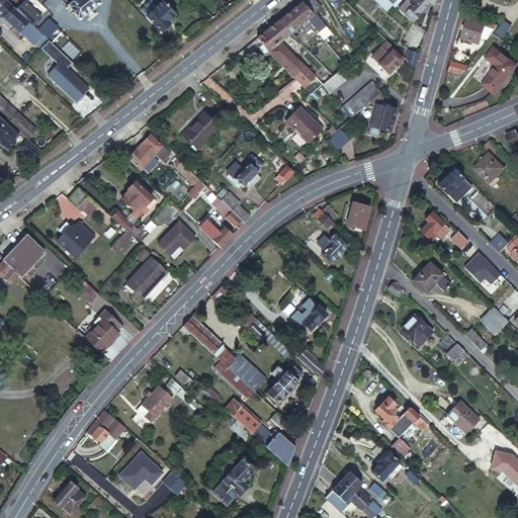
[(21,14),(15,9),(5,0),(4,0),(0,4),(0,15),(11,25),(23,36),(32,25),(21,14)]
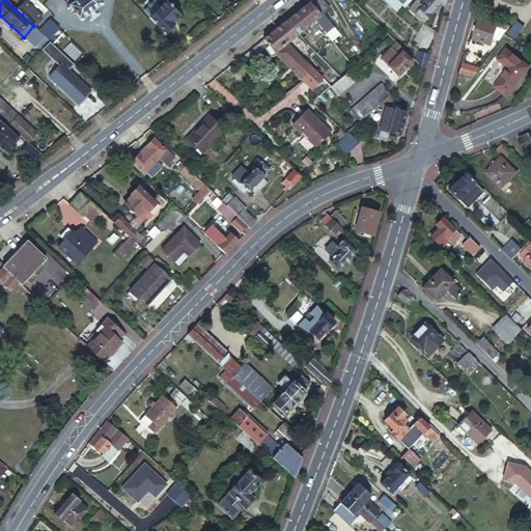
[(45,37),(47,38),(48,39),(57,30),(47,20),(45,22),(40,19),(42,17),(25,0),(16,9),(22,15),(33,26),(39,31),(43,35),(45,36),(45,37)]
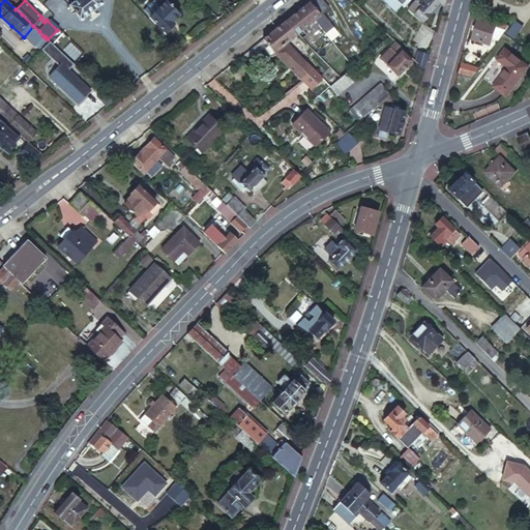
[(72,0),(70,2),(69,5),(80,19),(83,19),(101,4),(101,2),(99,0),(72,0)]
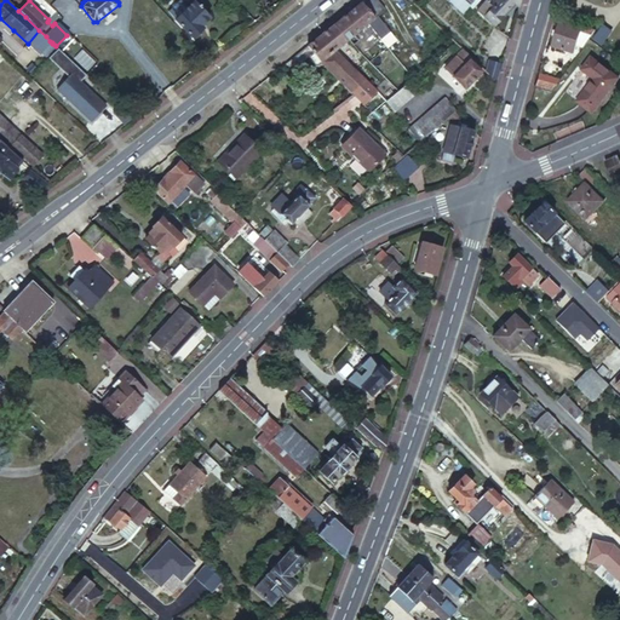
[(377,13),(371,0),(366,0),(362,4),(340,21),(337,24),(344,33),(348,38),(374,17),(377,13)]
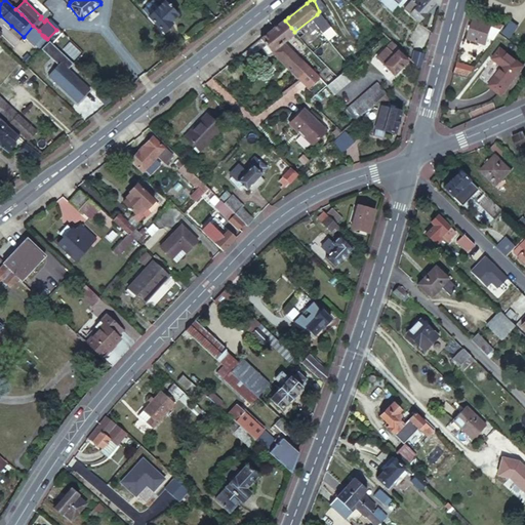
[(377,0),(390,11),(396,4),(391,0),(377,0)]
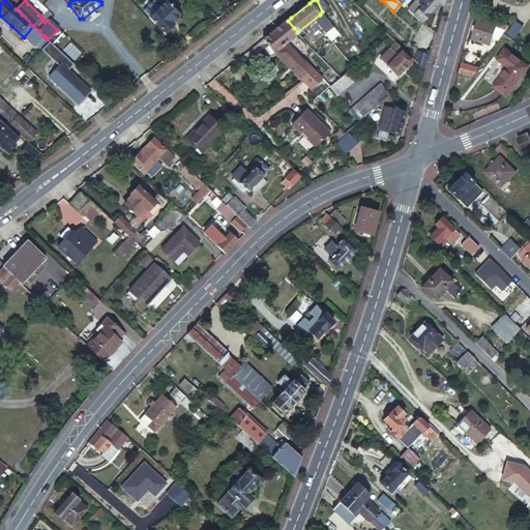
[(422,23),(441,3),(437,0),(418,0),(409,10),(422,23)]
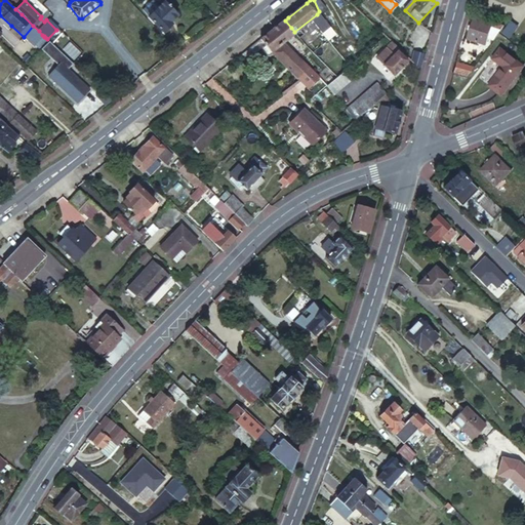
[(144,10),(149,16),(158,7),(153,1),(144,10)]
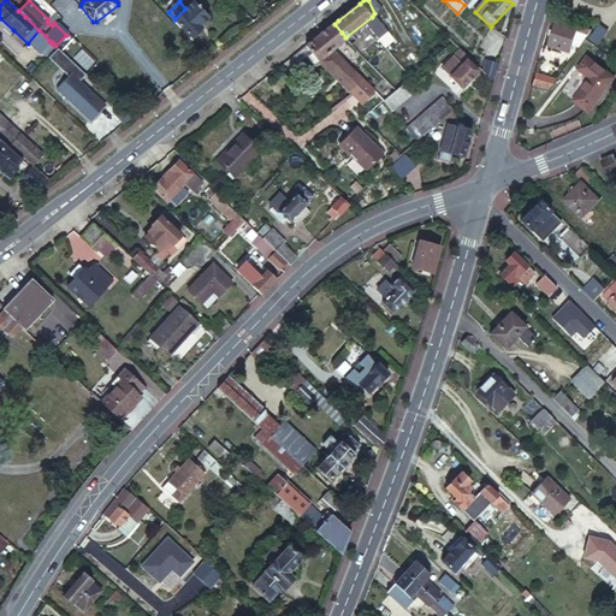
[(200,25),(208,17),(202,11),(194,1),(185,9),(175,19),(191,39),(202,28),(200,25)]
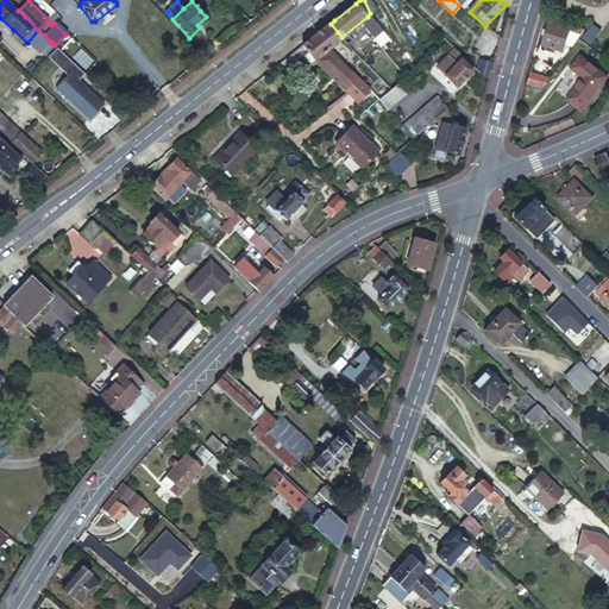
[(569,26),(550,20),(542,44),(563,50),(569,33),(570,29),(571,26),(569,26)]
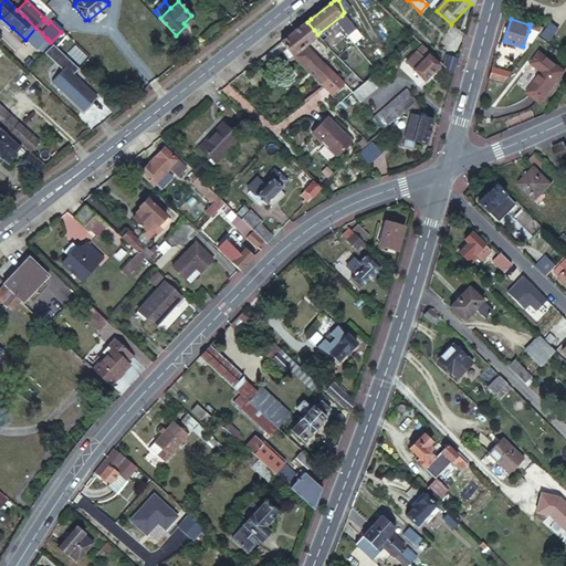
[(544,25),(530,21),(528,24),(531,24),(530,27),(533,27),(534,29),(541,30),(544,25)]
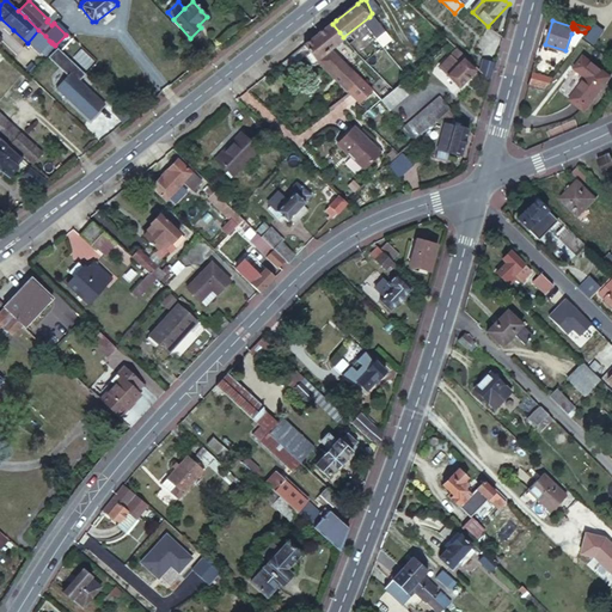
[(304,47),(291,57),(295,62),(305,55),(306,57),(308,60),(310,61),(311,63),(316,63),(318,61),(334,75),(336,73),(340,69),(323,54),(330,49),(340,41),(343,37),(340,32),(332,24),(304,46),(304,47)]
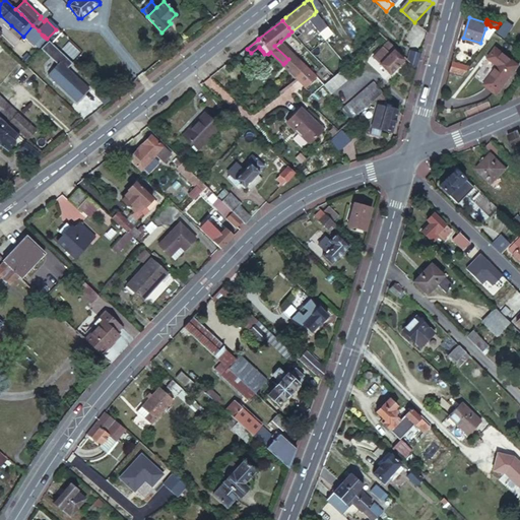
[(23,37),(31,45),(42,35),(39,30),(33,25),(23,37)]
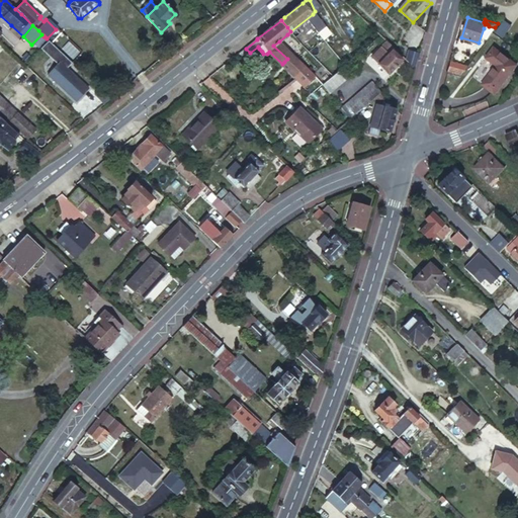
[(41,34),(31,45),(33,47),(44,35),(41,34)]
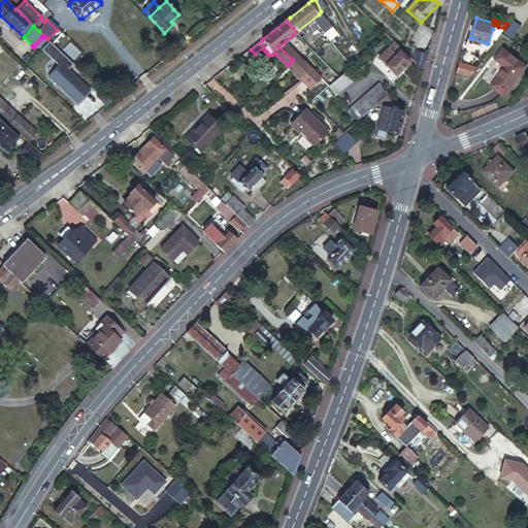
[(293,60),(290,63),(296,69),(303,61),(298,56),(296,54),(285,42),(278,46),(293,60)]
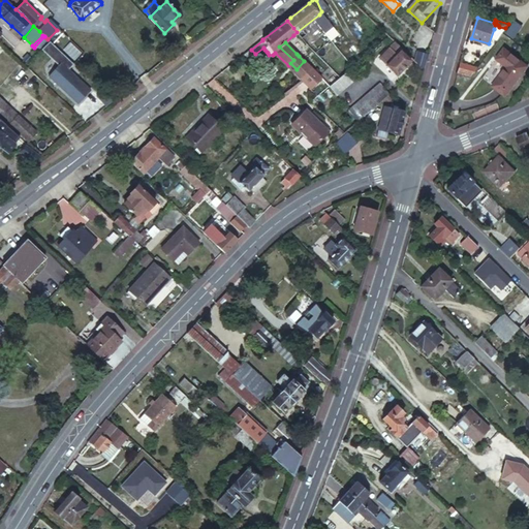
[(401,49),(395,42),(390,48),(397,54),(400,51),(401,49)]
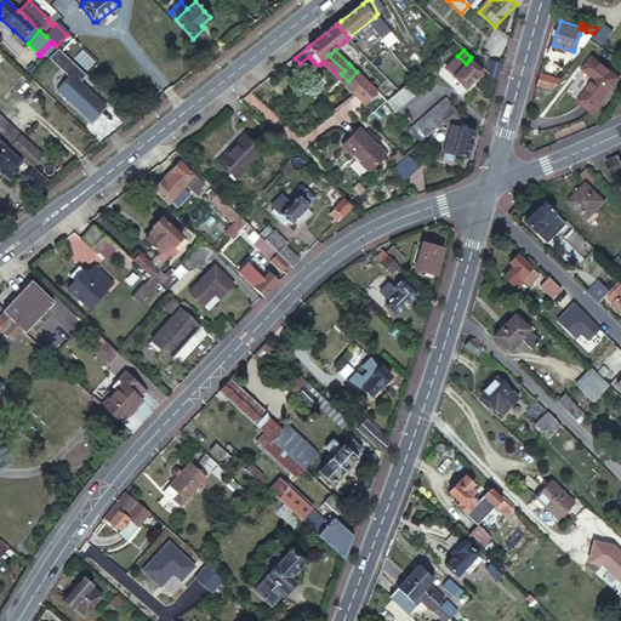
[(620,75),(592,55),(584,66),(596,75),(579,98),(593,109),(620,75)]
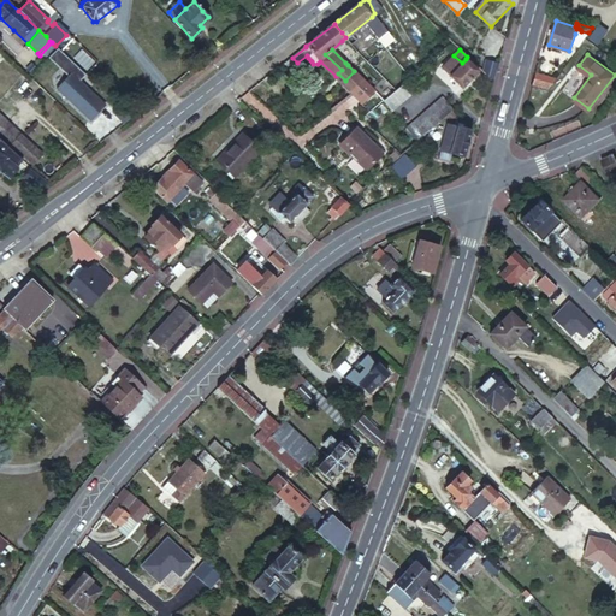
[(462,63),(454,55),(442,69),(450,76),(449,77),(462,88),(478,70),(466,59),(462,63)]
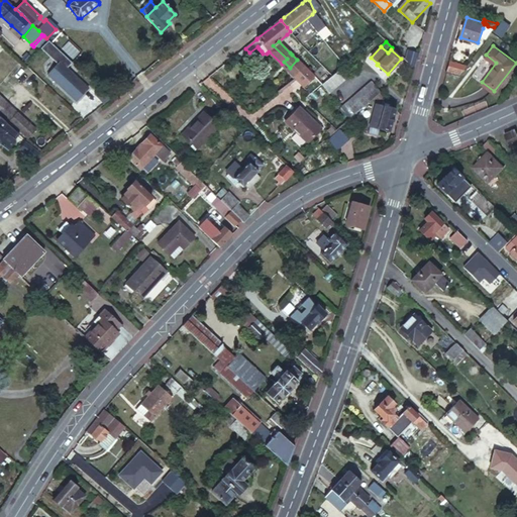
[(406,60),(414,68),(417,60),(418,53),(408,49),(406,60)]
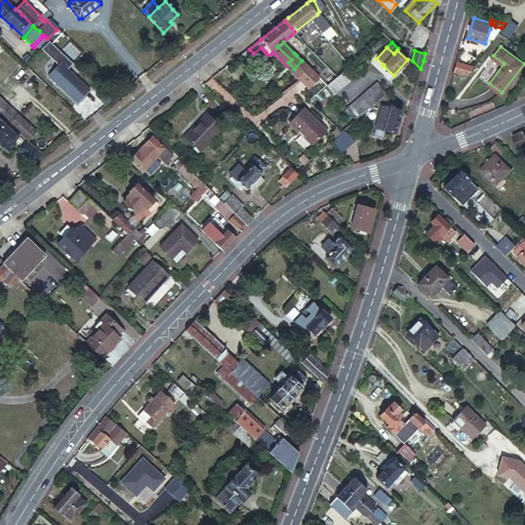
[(292,71),(299,79),(305,83),(308,86),(318,76),(301,61),(294,69),(292,71)]
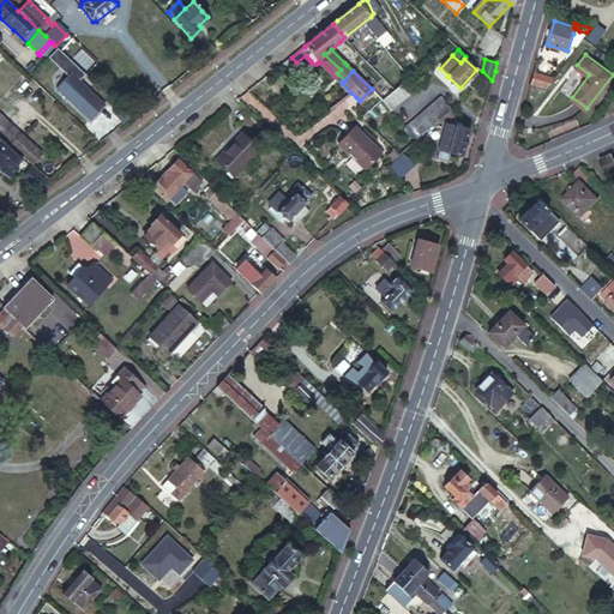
[(71,73),(55,89),(90,121),(104,106),(71,73)]
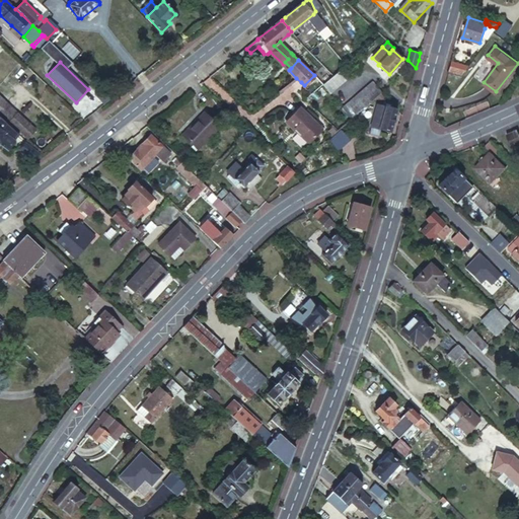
[(449,66),(448,71),(460,74),(466,66),(451,62),(449,66)]
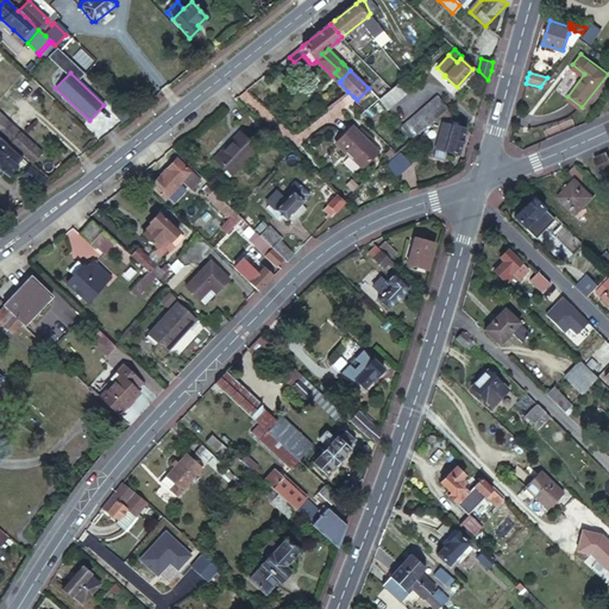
[(389,90),(378,100),(388,111),(400,99),(399,96),(403,93),(396,85),(389,90)]
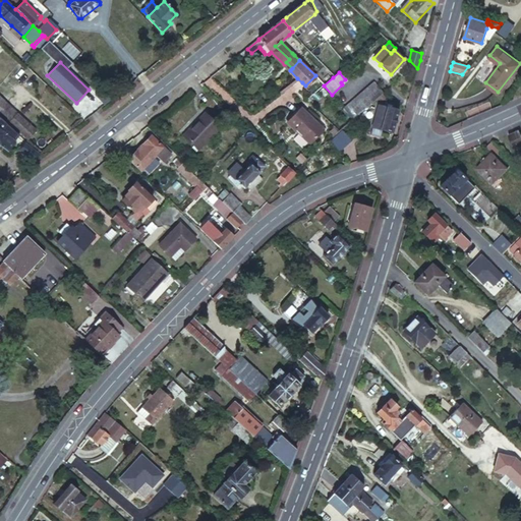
[(297,79),(292,84),(298,91),(304,87),(297,79)]
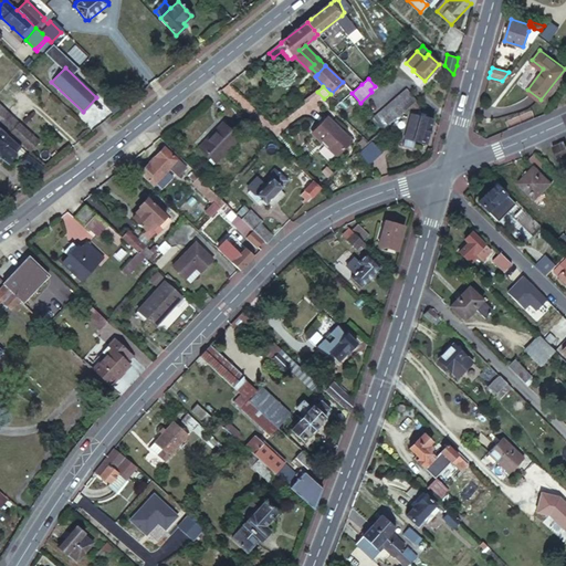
[(374,117),(385,130),(415,105),(418,103),(407,90),(374,117)]
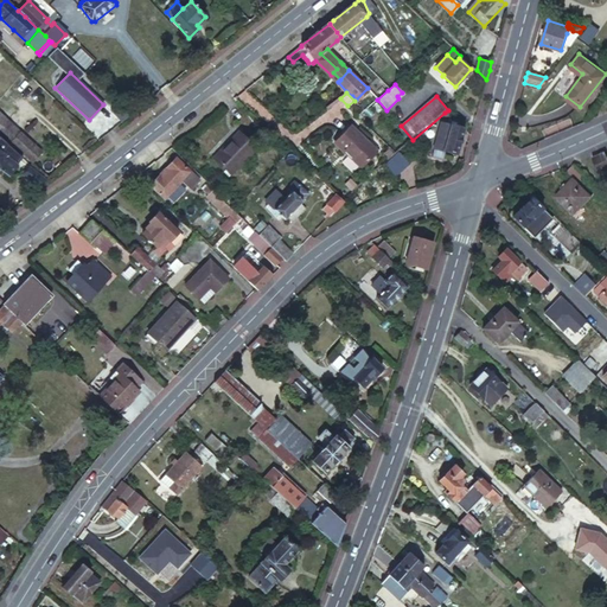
[(0,114),(0,133),(32,164),(42,153),(0,114)]
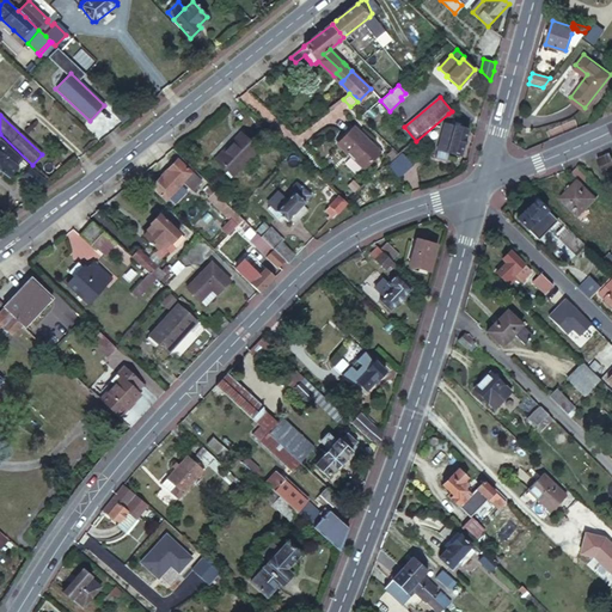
[(460,157),(469,130),(445,123),(438,150),(448,153),(460,157)]
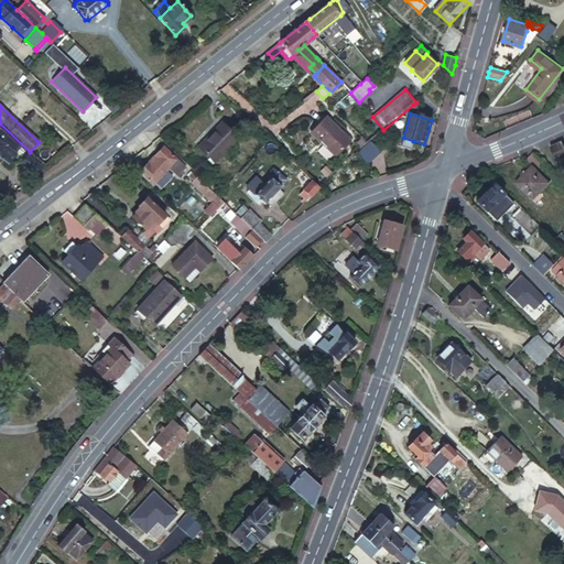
[(326,118),(312,132),(336,155),(350,140),(326,118)]
